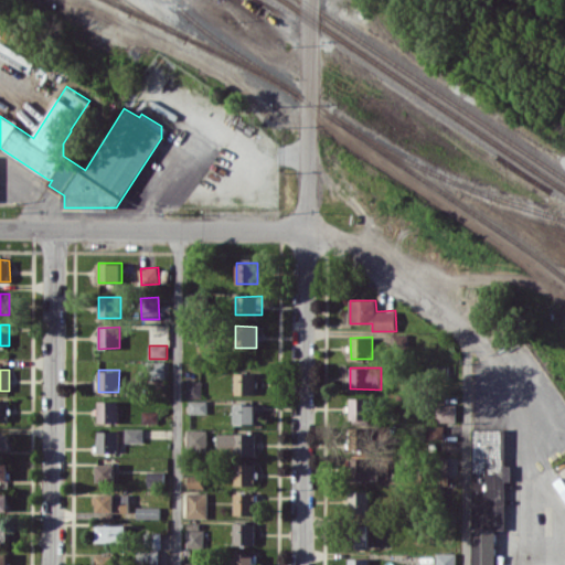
[(256,372),(235,373),(235,394),(256,394),(256,372)]
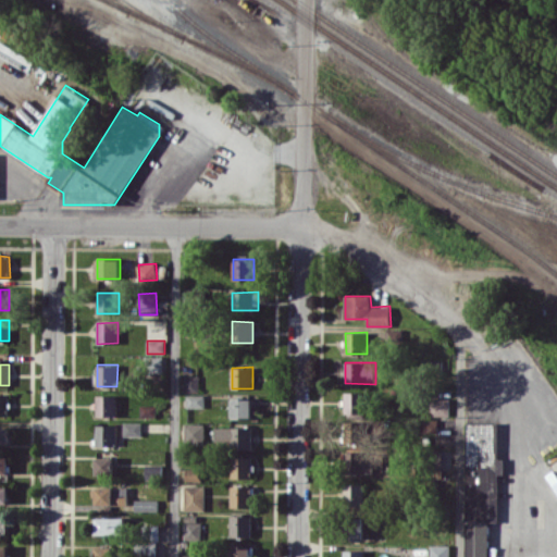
[(199,375),(185,375),(185,392),(199,392),(199,375)]
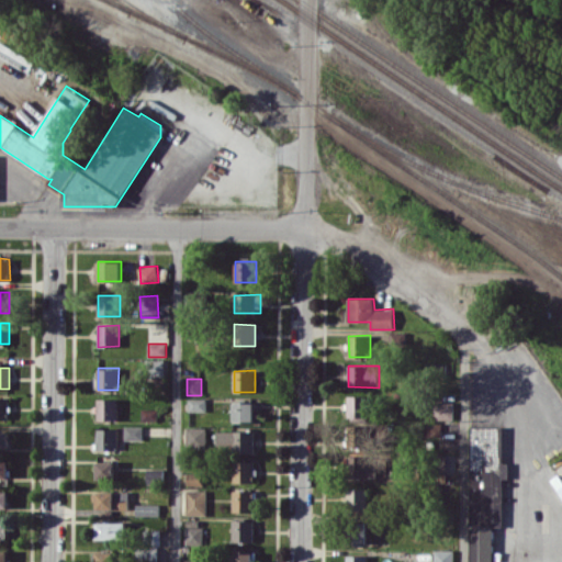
[(368,395),(348,395),(347,419),(367,420),(368,395)]
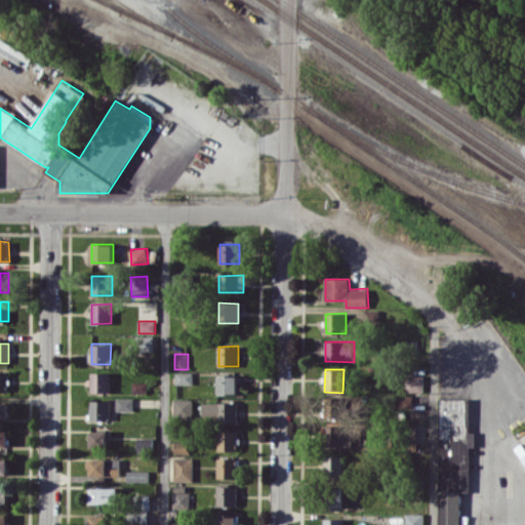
[(0,391),(8,391),(7,371),(0,370),(0,391)]
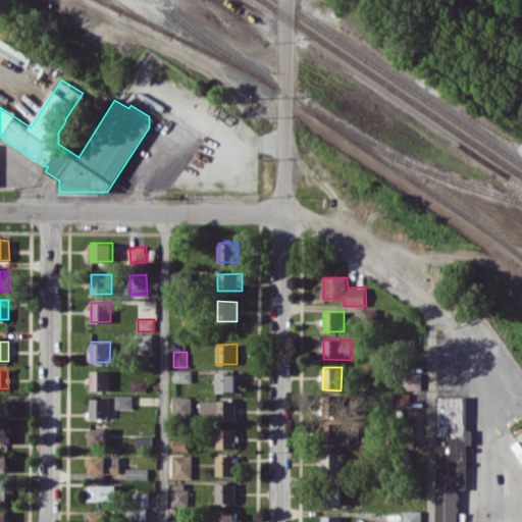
[(91,390),(110,389),(110,370),(91,370),(91,390)]
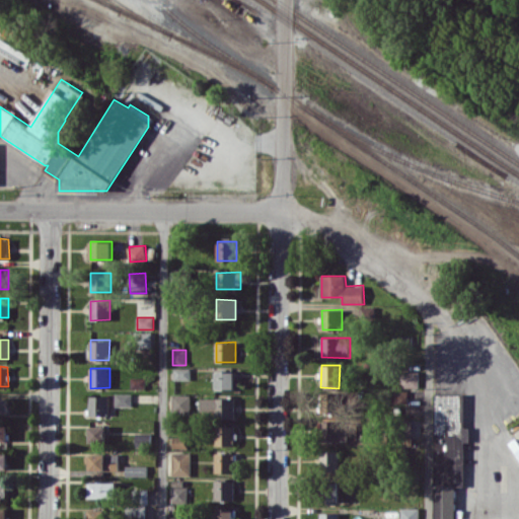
[(191,380),(191,368),(174,368),(174,380),(191,380)]
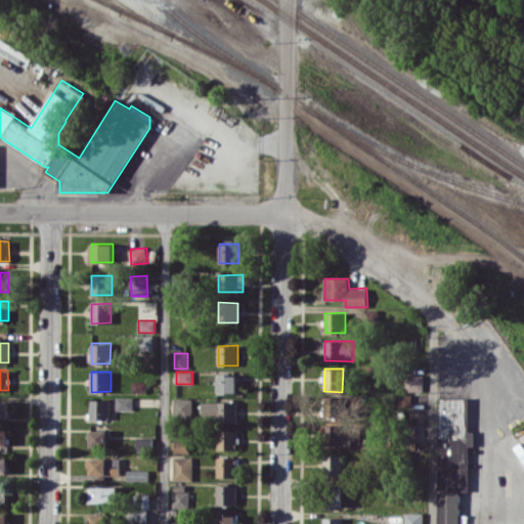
[(218,393),(238,394),(238,375),(218,375),(218,393)]
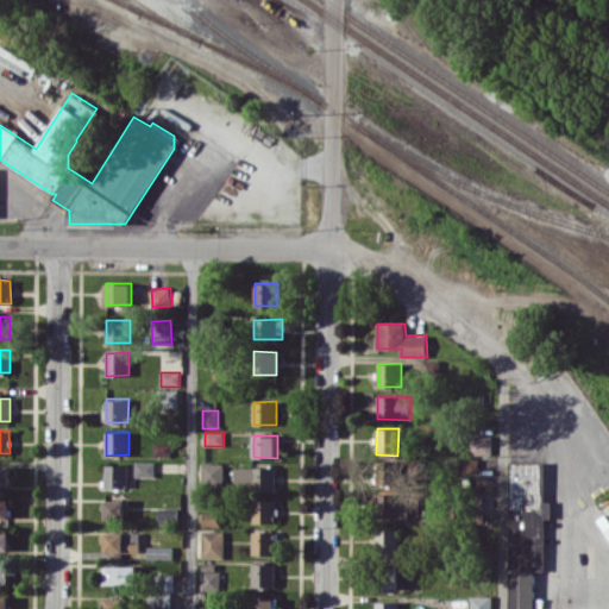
[(491,454),(491,435),(472,437),(473,454),(491,454)]
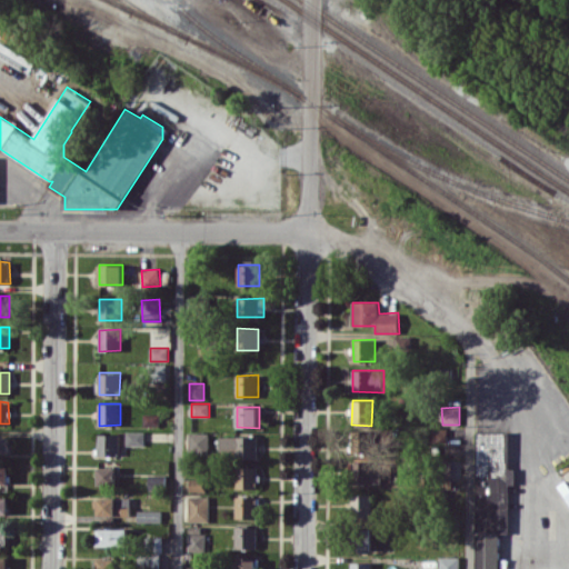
[(145,431),(127,431),(127,446),(145,445),(145,431)]
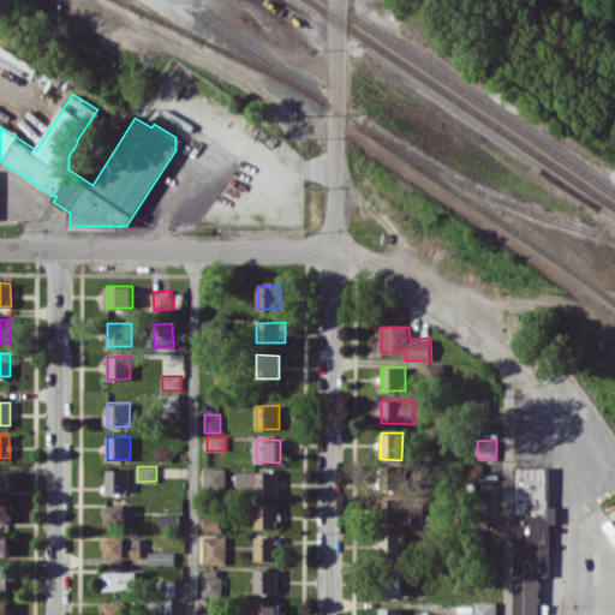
[(514,614),(538,614),(539,575),(549,575),(550,467),(515,466),(514,614)]
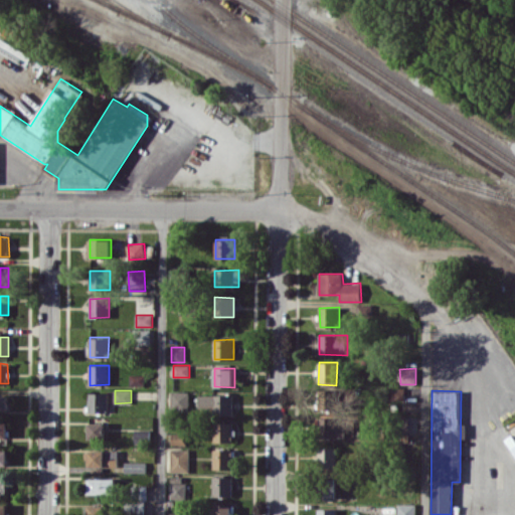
[(189,391),(171,391),(171,410),(189,409),(189,391)]
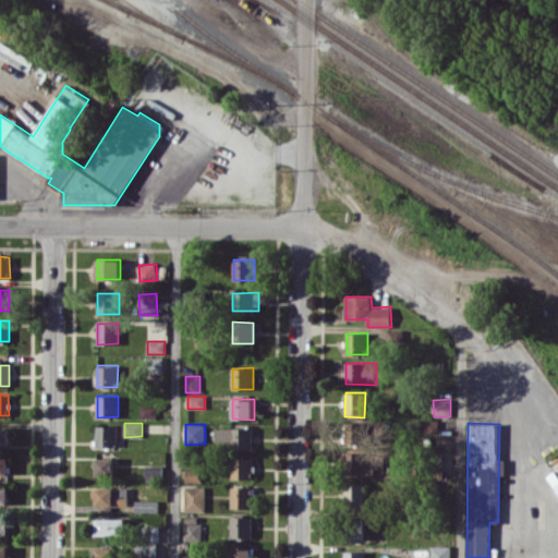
[(117,425),(96,426),(97,447),(117,447),(117,425)]
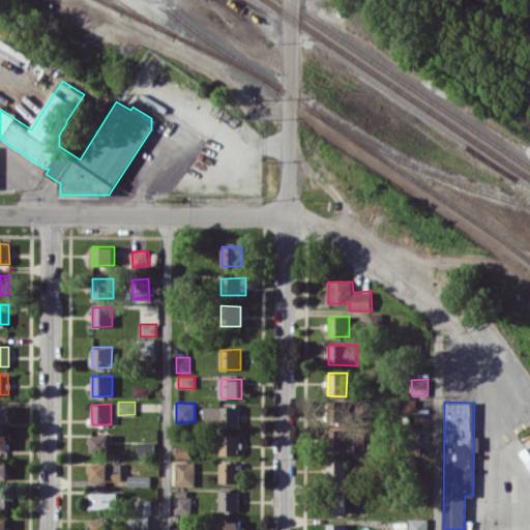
[(0,422),(8,423),(8,406),(0,405),(0,422)]
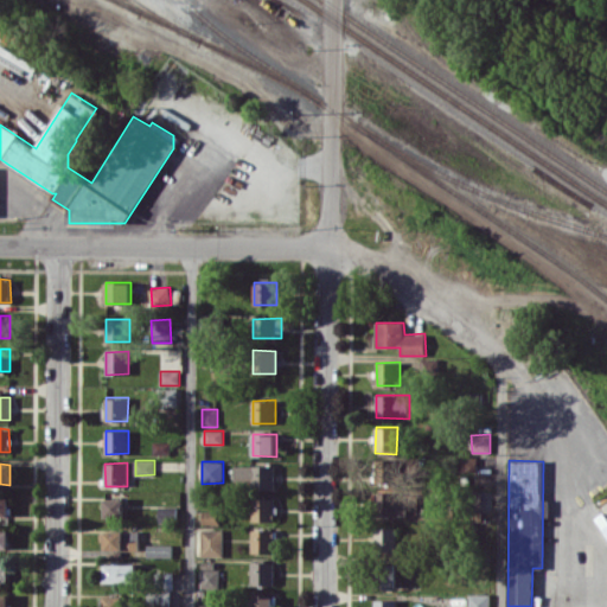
[(275,466),(235,465),(235,489),(274,489),(275,466)]
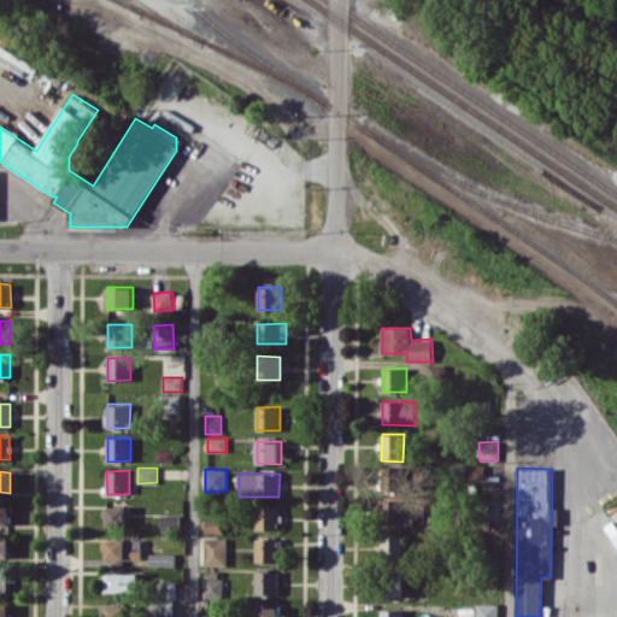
[(404,500),(383,500),(383,523),(422,524),(422,515),(404,515),(404,500)]
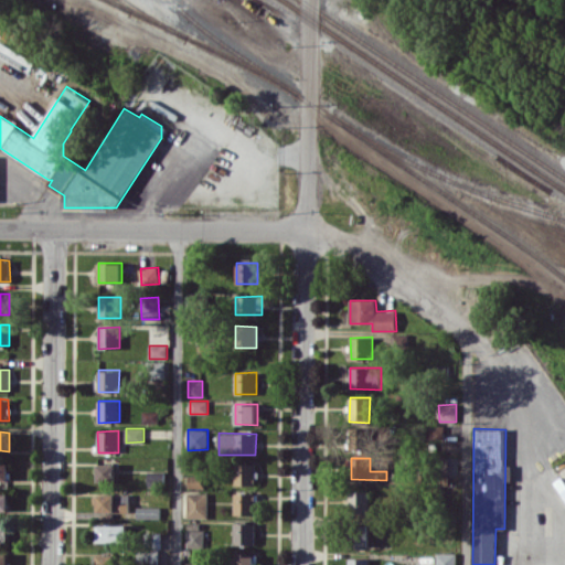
[(97,481),(115,481),(115,464),(97,464),(97,481)]
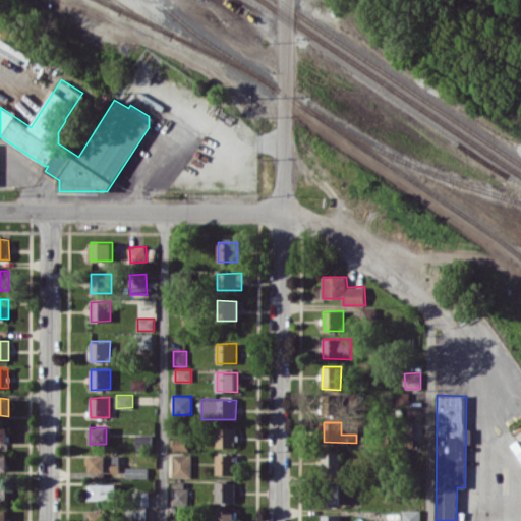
[(236,427),(217,427),(216,447),(235,447),(236,427)]
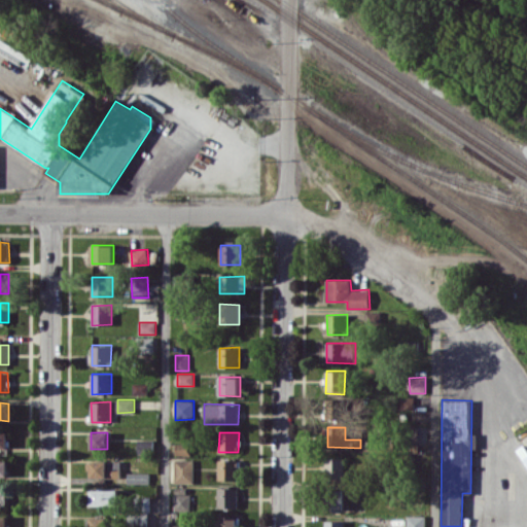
[(155,440),(138,440),(138,453),(155,453),(155,440)]
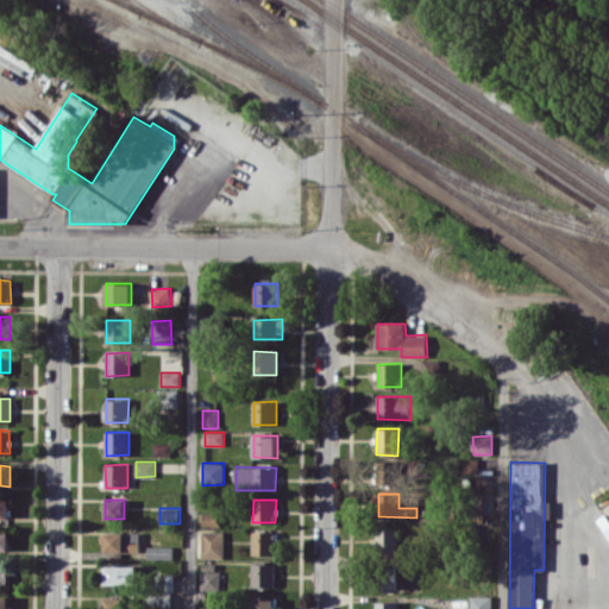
[(202,526),(221,526),(221,513),(203,513),(202,526)]
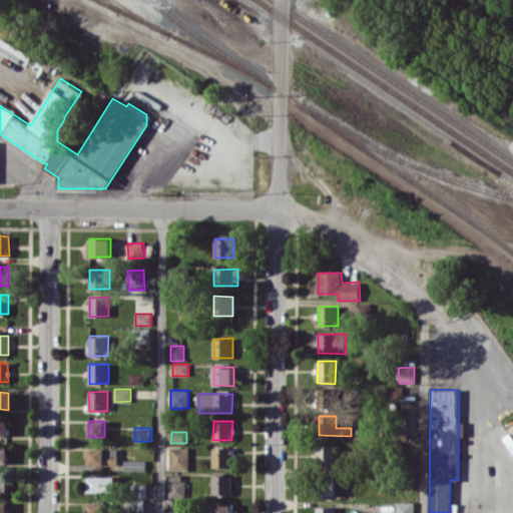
[(337,446),(318,445),(317,465),(337,465),(337,446)]
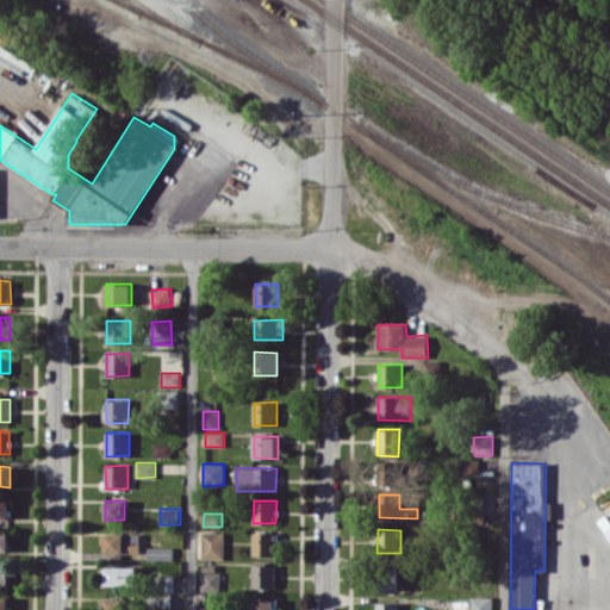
[(0,552),(10,552),(10,533),(0,531),(0,552)]
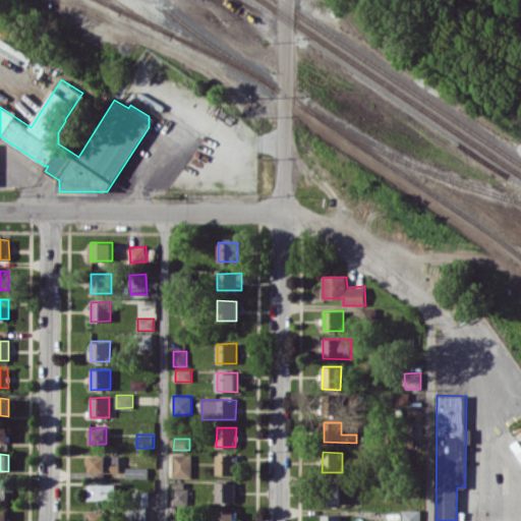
[(173,477),(191,477),(191,455),(173,454),(173,477)]
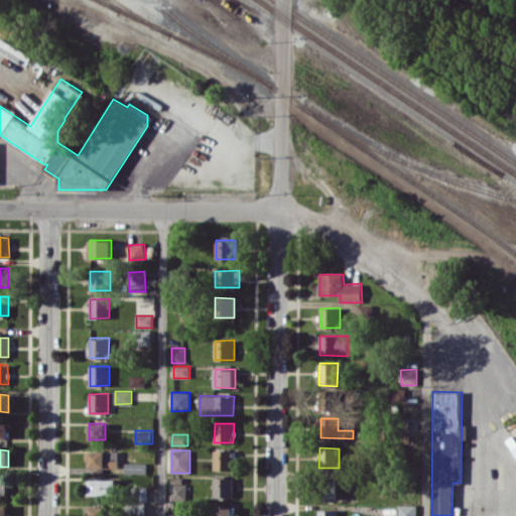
[(215,470),(234,470),(233,449),(214,449),(215,470)]
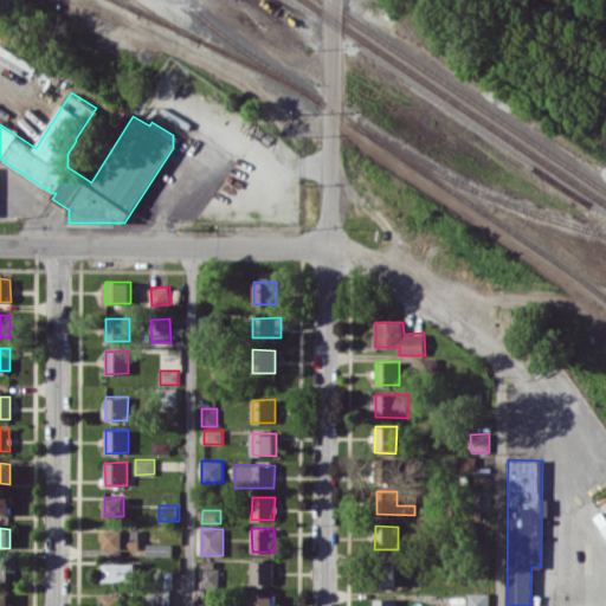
[(140,530),(103,529),(102,548),(139,549),(140,530)]
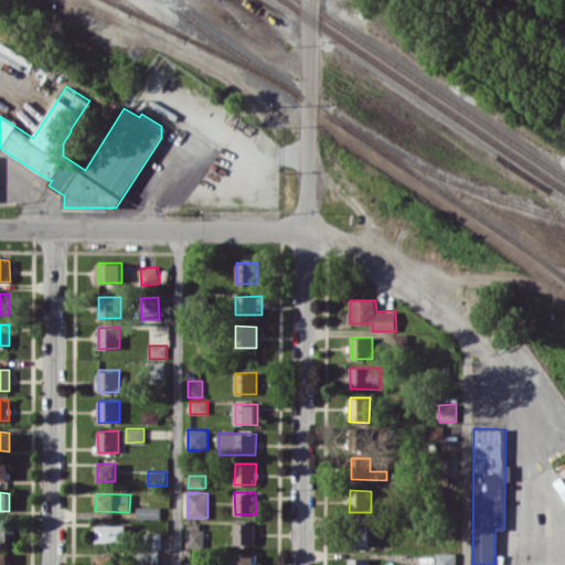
[(137,519),(160,519),(160,507),(137,507),(137,519)]
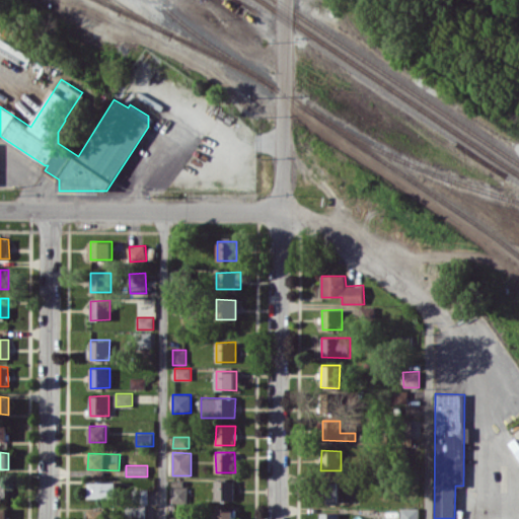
[(234,480),(215,480),(215,500),(234,500),(234,480)]
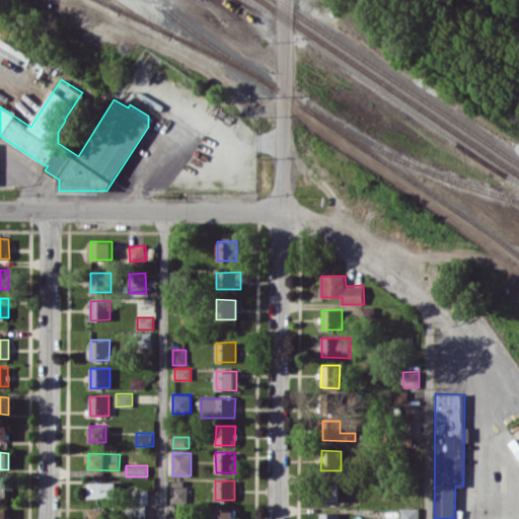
[(89,498),(116,498),(116,482),(88,482),(89,498)]
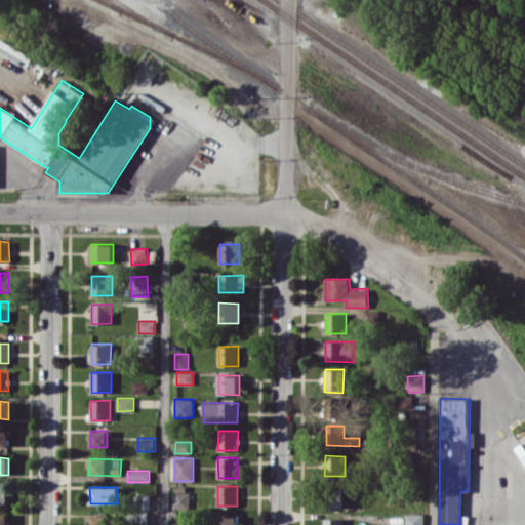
[(344,487),(324,487),(323,507),(344,508),(344,487)]
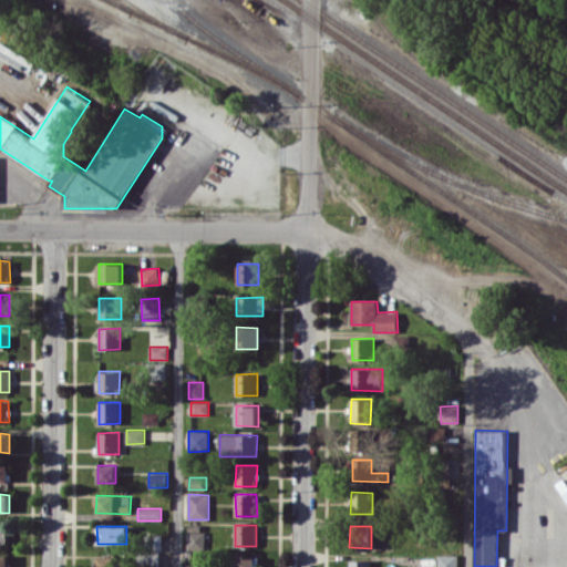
[(188,549),(206,549),(205,531),(187,532),(188,549)]
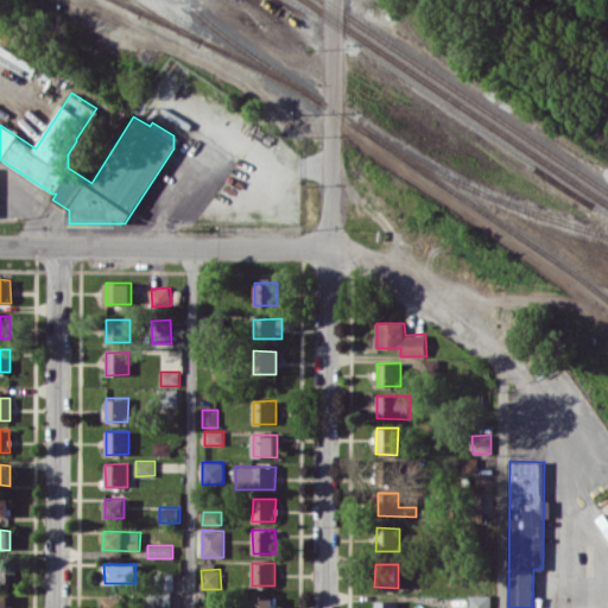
[(171,607),(172,593),(153,593),(152,607),(171,607)]
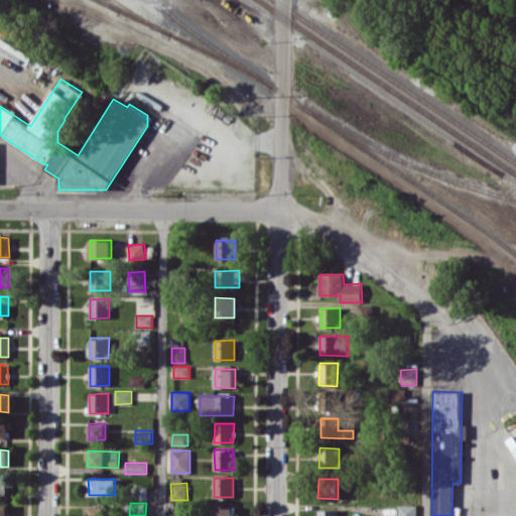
[(213,515),(232,515),(232,506),(214,505),(213,515)]
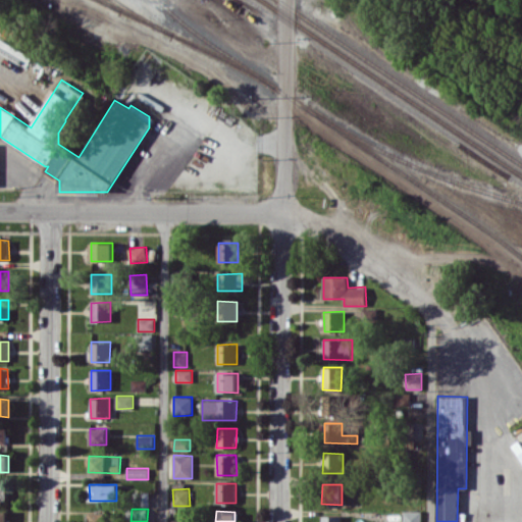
[(421,521),(421,511),(403,511),(403,521),(421,521)]
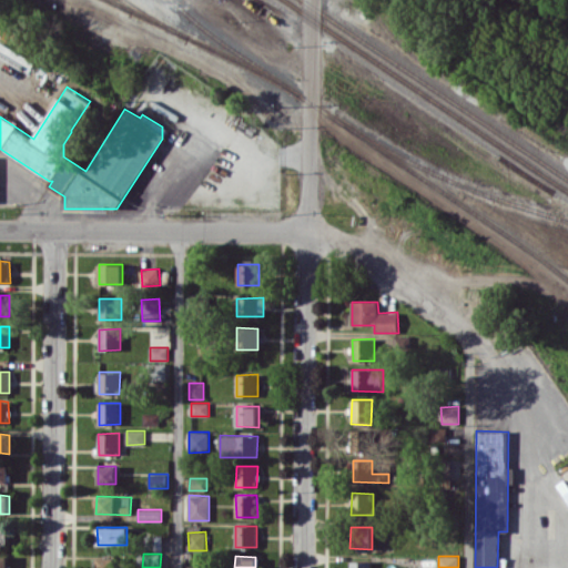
[(115,567),(117,557),(95,558),(95,567),(115,567)]
